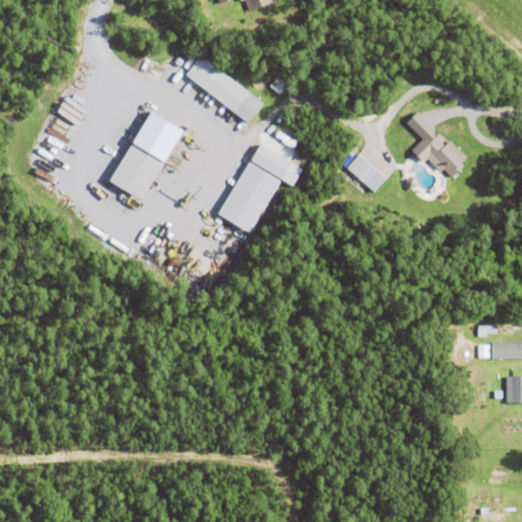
[(270,0),(249,8),(245,0),(270,0)]
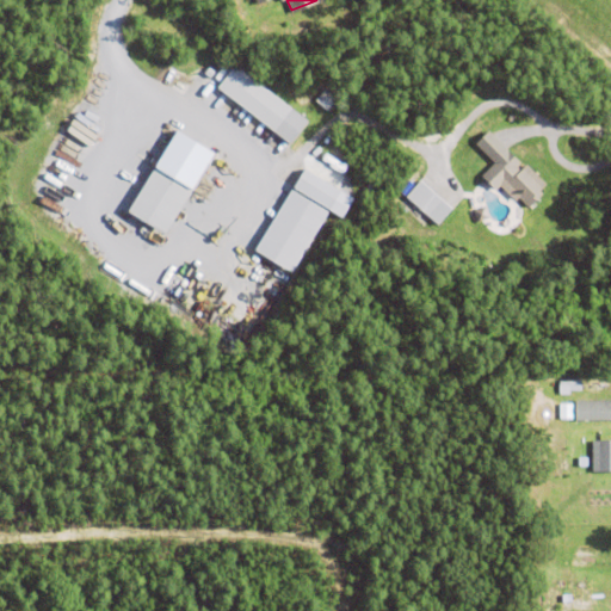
[(217,85),(234,61),(291,105),(273,128),(217,85)]
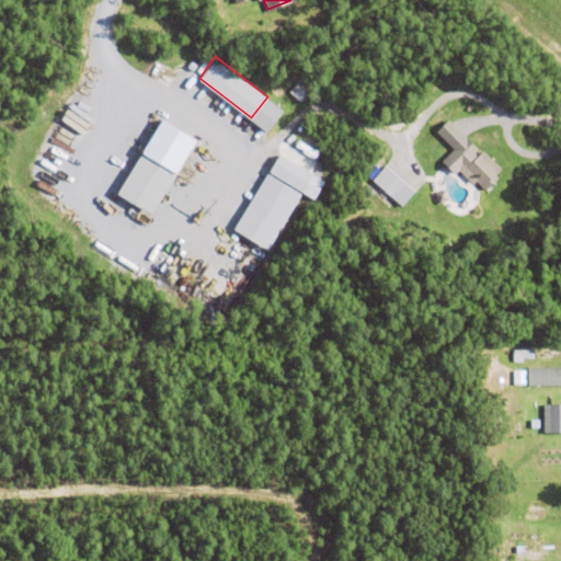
[(117,191),(144,149),(142,149),(163,116),(198,138),(151,213),(117,191)]
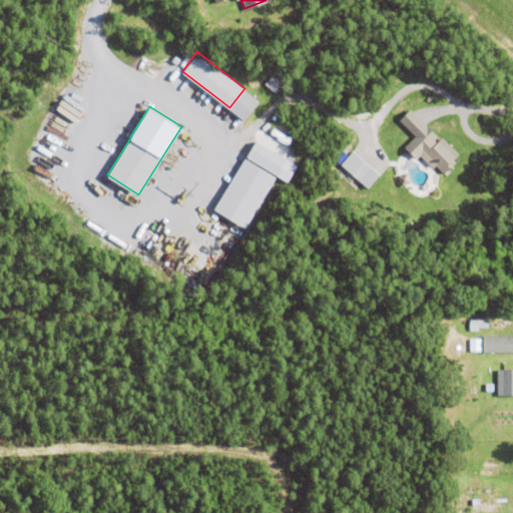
[(442,136),(458,152),(453,158),(455,161),(443,172),(435,164),(433,167),(420,154),(416,158),(405,146),(427,124),(438,135),(435,138),(438,141),(442,136)]
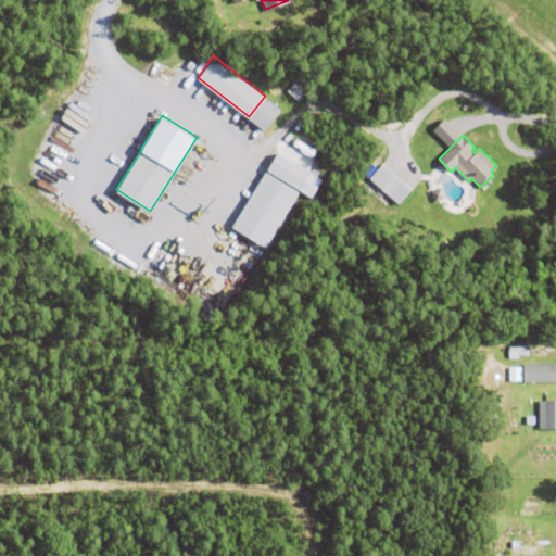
[(264,173),(310,198),(320,180),(274,154),(264,173)]
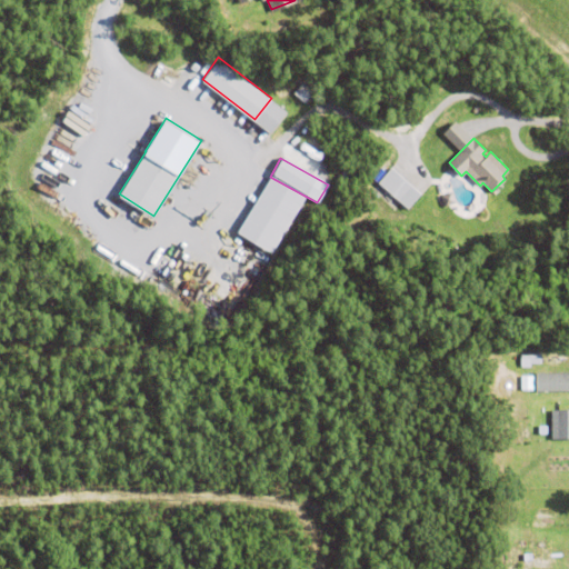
[(377,181),(391,166),(421,191),(407,208),(377,181)]
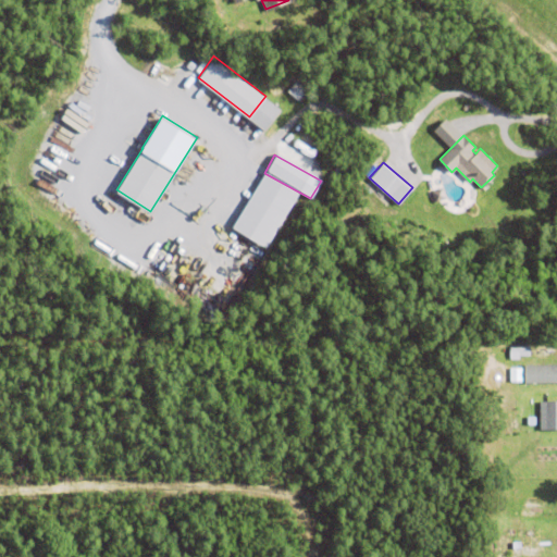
[(296,193),(262,173),(231,230),(264,249),(296,193)]
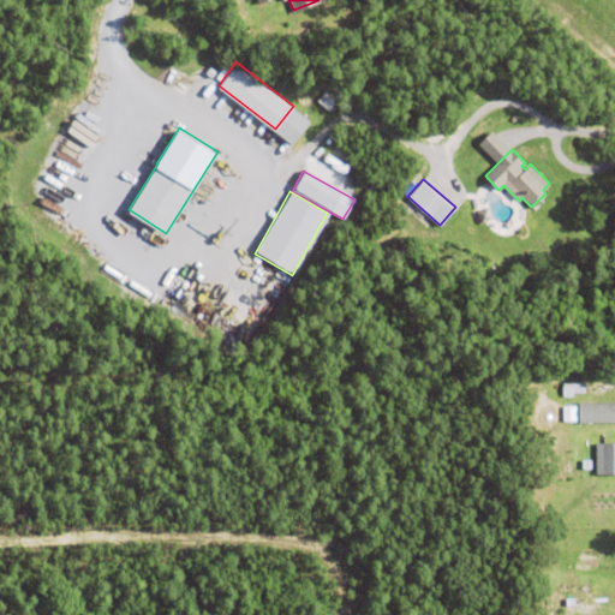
[(563,383),(585,382),(585,393),(563,393),(563,383)]
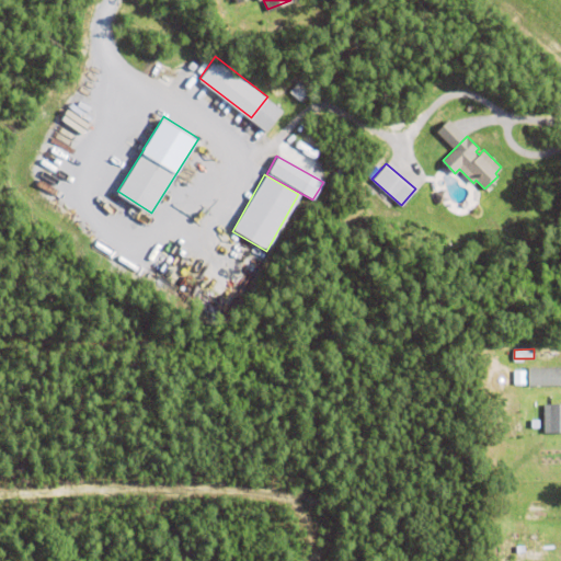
[(528,367),(560,367),(560,386),(528,386),(528,367)]
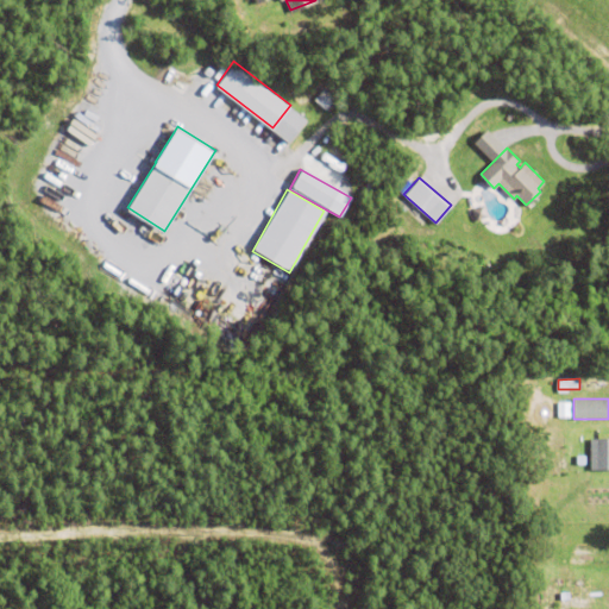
[(591,438),(608,438),(608,469),(591,469),(591,438)]
